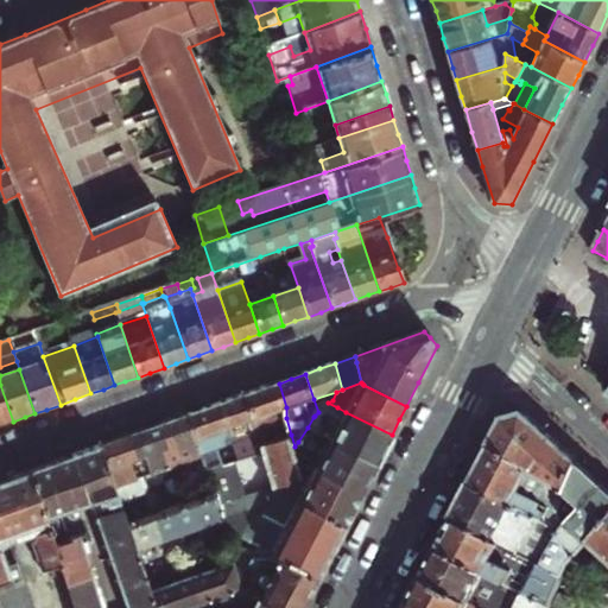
[(271,386),(279,411),(286,407),(279,384),(271,386)]
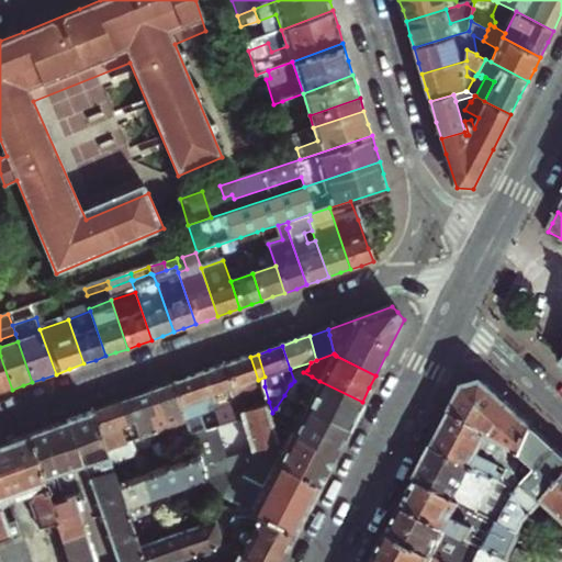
[(0,356),(0,393),(2,393),(12,390),(0,356)]
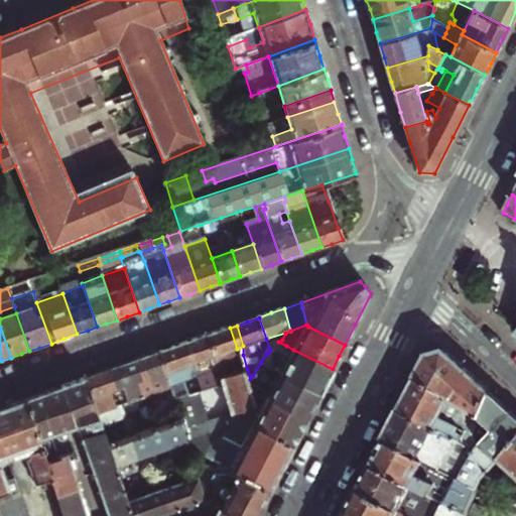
[(208,336),(221,372),(225,371),(227,377),(242,371),(238,357),(234,358),(234,355),(232,350),(237,349),(230,328),(220,331),(208,336)]
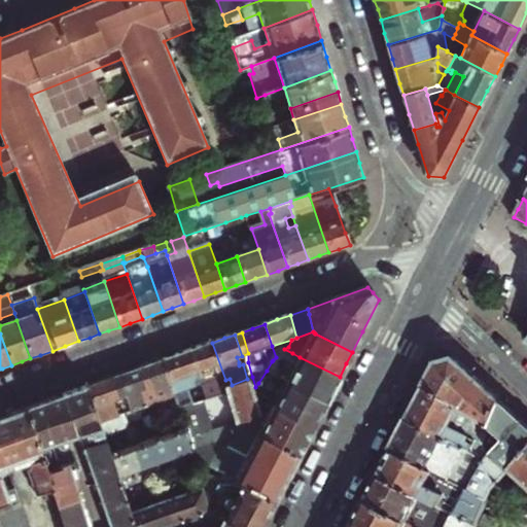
[(201,347),(188,351),(200,384),(206,400),(230,392),(227,386),(232,385),(230,379),(225,380),(212,343),(201,347)]
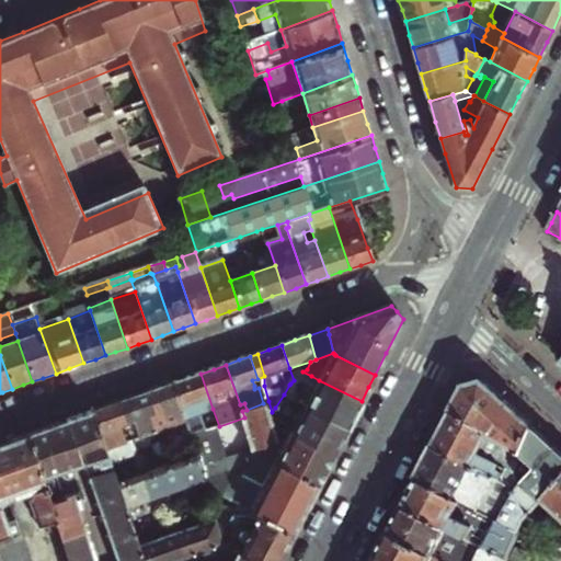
[(355,411),(362,401),(319,380),(302,371),(294,380),(290,384),(289,385),(284,395),(306,405),(347,426),(355,411)]
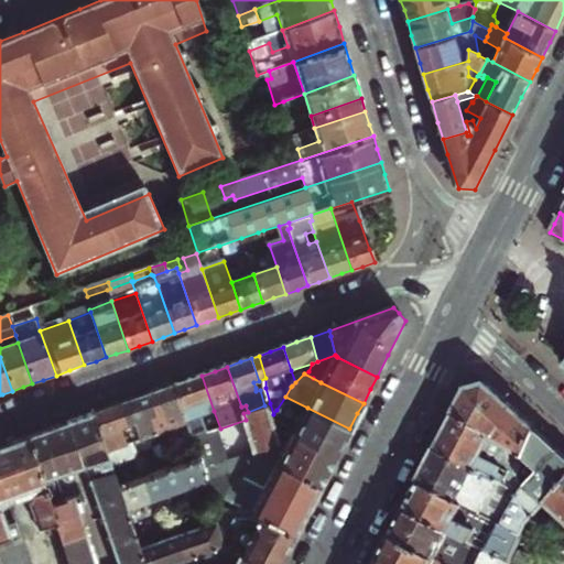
[(214,411),(202,376),(190,380),(175,384),(188,425),(191,435),(193,440),(201,436),(196,424),(207,420),(205,413),(214,411)]
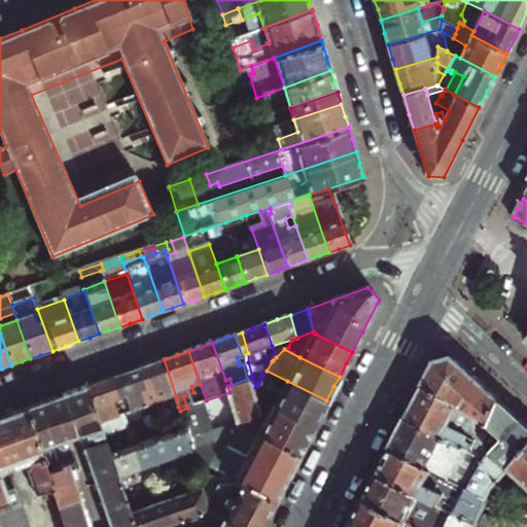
[(432,374),(425,388),(476,413),(488,458),(493,437),(501,400),(455,358),(438,363),(432,374)]
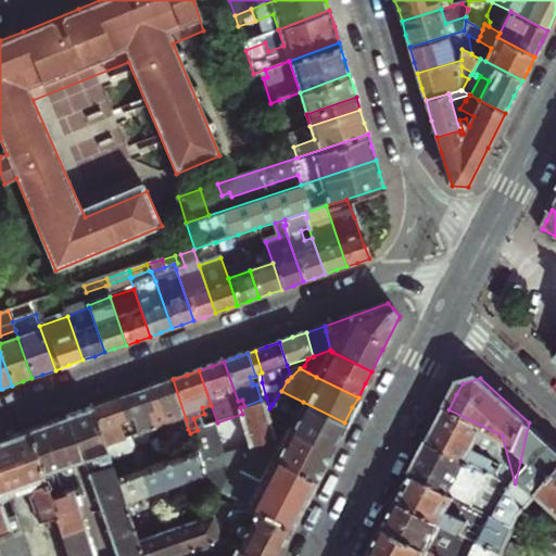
[(162,427),(186,419),(173,379),(161,383),(148,388),(162,427)]
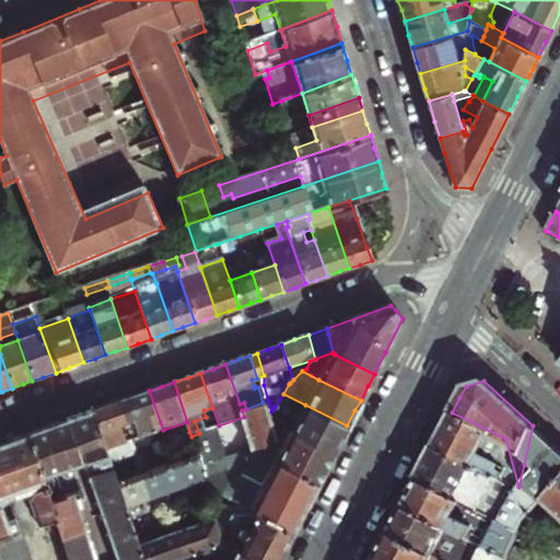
[(163,430),(149,391),(137,395),(125,399),(132,422),(136,421),(141,438),(163,430)]
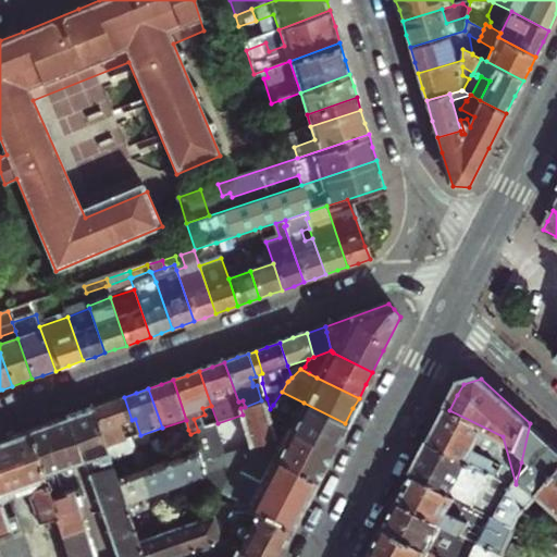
[(345,423),(304,403),(282,392),(273,405),(270,409),(272,416),(292,425),(289,430),(331,452),(338,436),(345,423)]
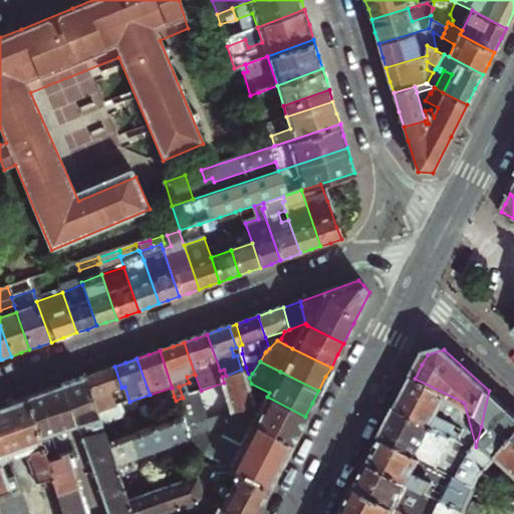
[(111,367),(109,368),(116,390),(119,389),(121,388),(114,366),(111,367)]
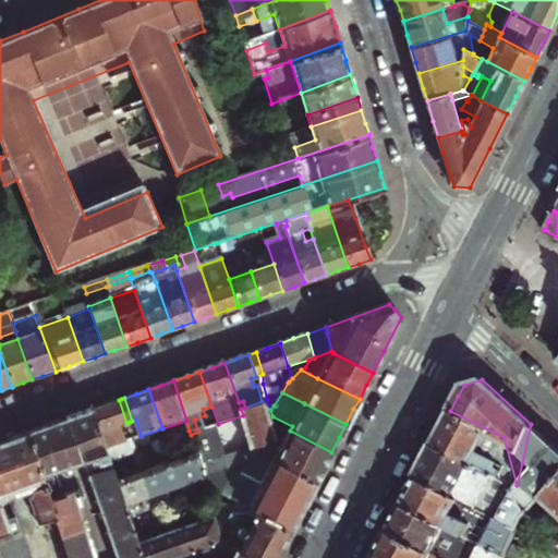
[(267,399),(262,401),(245,408),(241,409),(243,415),(246,423),(254,446),(258,460),(277,455),(281,447),(273,416),(270,410),(267,399)]
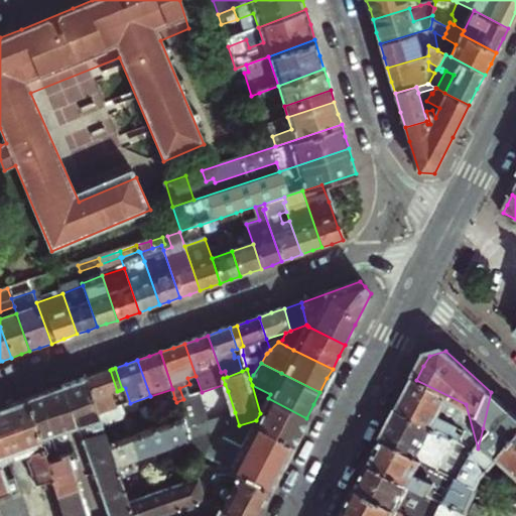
[(86,379),(99,414),(118,407),(113,392),(117,391),(110,370),(95,375),(86,379)]
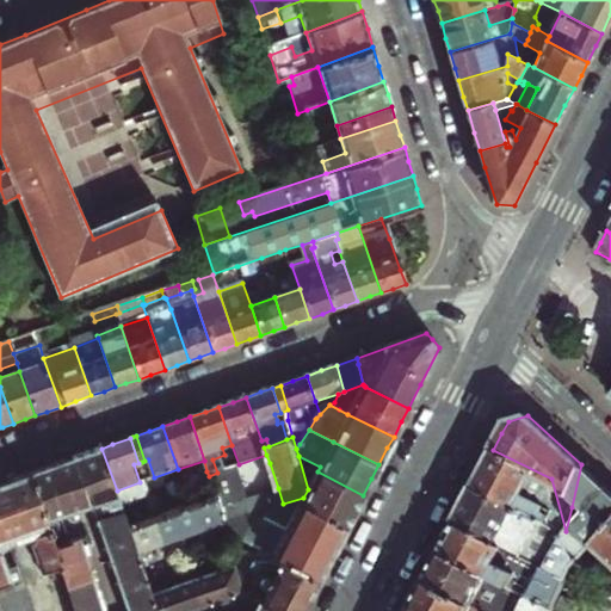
[(117,491),(102,449),(87,454),(74,458),(91,506),(107,500),(110,506),(112,506),(121,503),(121,501),(117,491)]
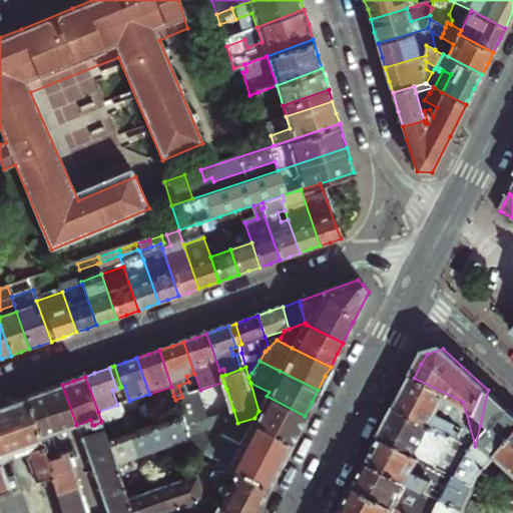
[(463,402),(414,378),(406,393),(398,409),(460,441),(473,449),(474,449),(475,449),(475,446),(463,402)]
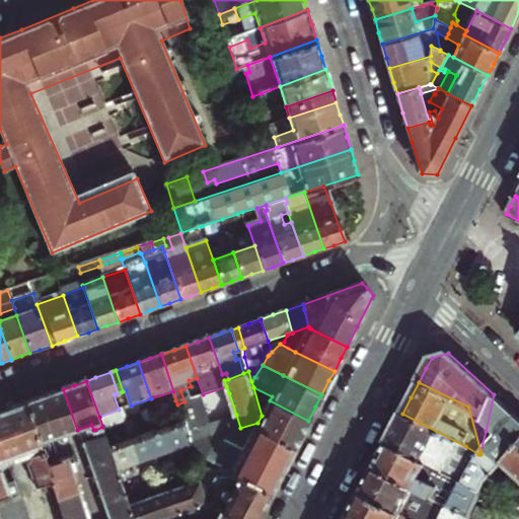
[(272,396),(253,387),(262,416),(257,423),(254,429),(294,449),(301,435),(308,421),(270,400),(272,396)]
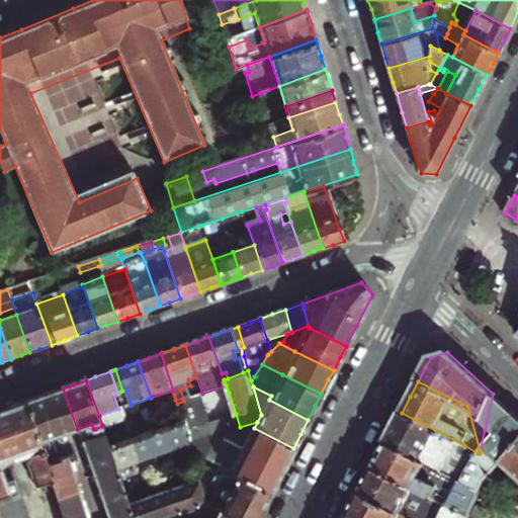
[(59,390),(56,391),(70,431),(73,430),(77,429),(63,389),(59,390)]
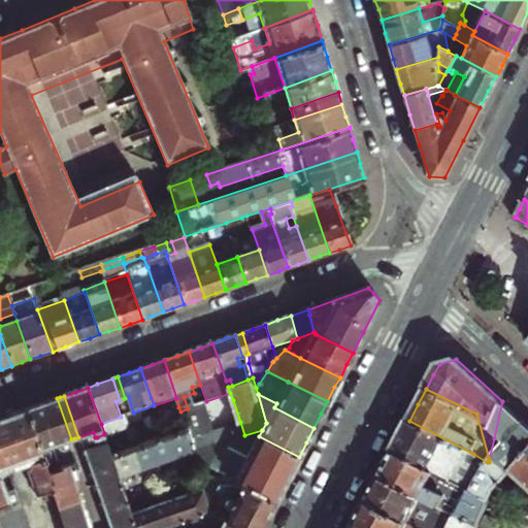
[(27,409),(47,474),(57,471),(55,465),(59,464),(53,446),(62,443),(61,447),(63,451),(66,452),(74,449),(71,439),(57,398),(43,403),(27,409)]
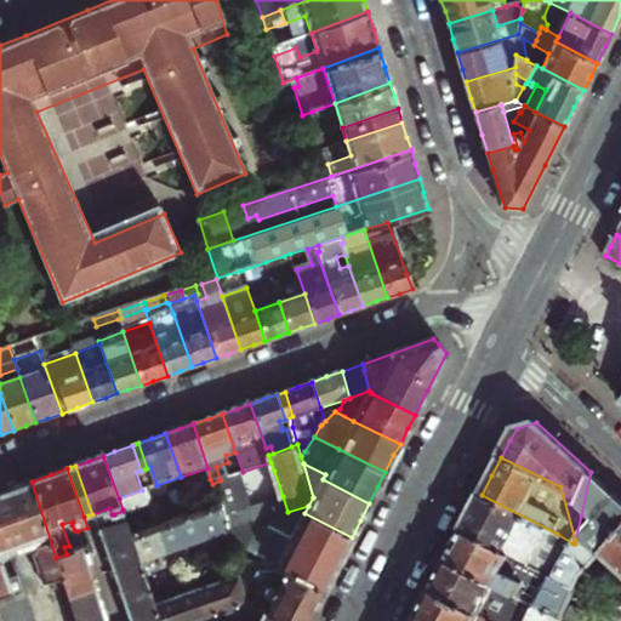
[(581,516),(575,540),(575,543),(574,543),(587,568),(602,554),(620,534),(620,499),(600,480),(591,472),(581,516)]
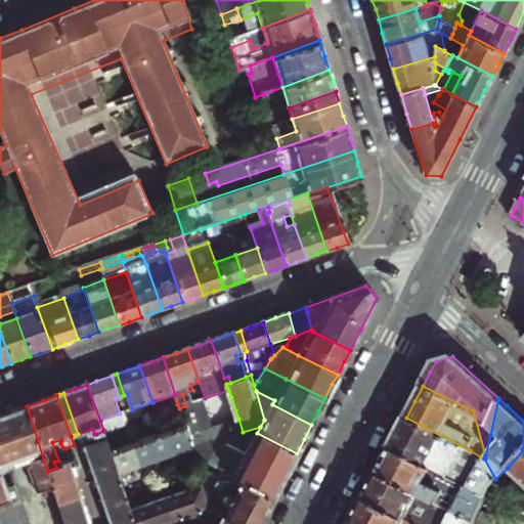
[(212,429),(202,399),(186,405),(179,408),(179,410),(185,428),(191,448),(194,456),(228,475),(235,478),(257,433),(260,427),(243,432),(238,419),(212,429)]
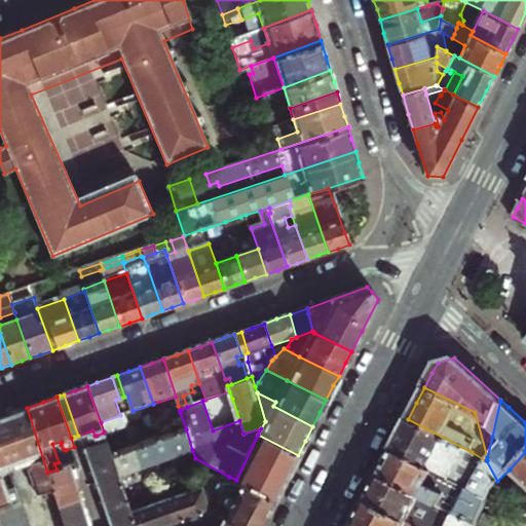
[(16,411),(6,414),(20,456),(32,453),(33,458),(29,459),(27,465),(38,501),(47,498),(49,503),(57,501),(52,490),(47,473),(27,408),(16,411)]
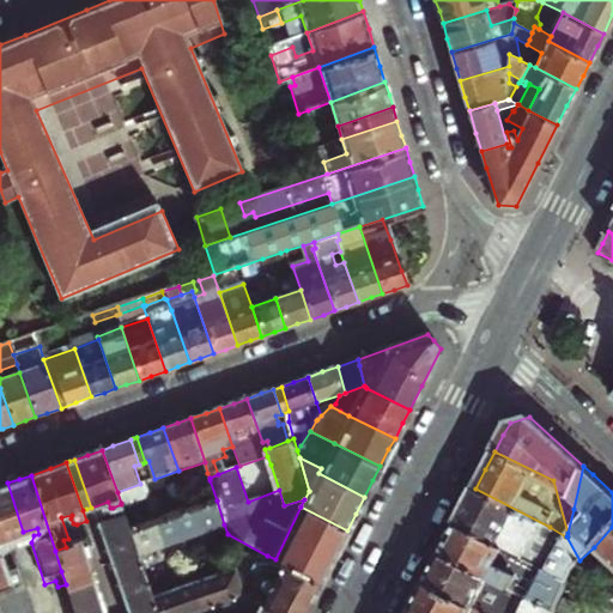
[(0,612),(32,612),(10,544),(25,539),(23,532),(7,483),(0,485),(0,612)]
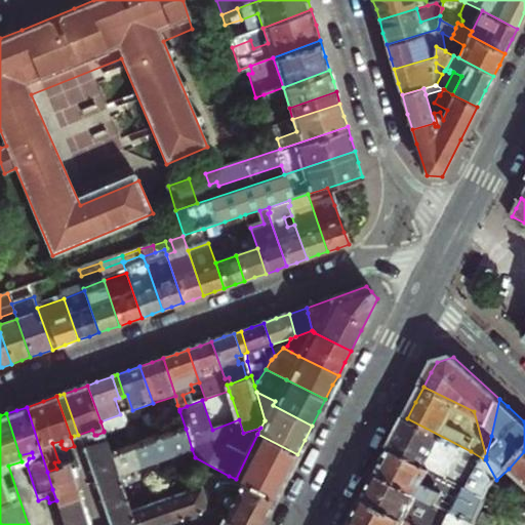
[(120,414),(101,421),(104,431),(104,432),(105,436),(129,428),(124,413),(120,414)]
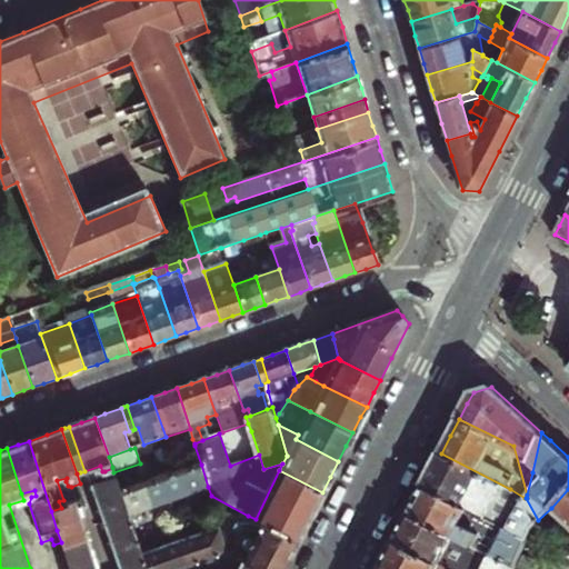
[(525,498),(510,489),(441,453),(428,479),(425,487),(508,530),(526,498),(525,498)]
